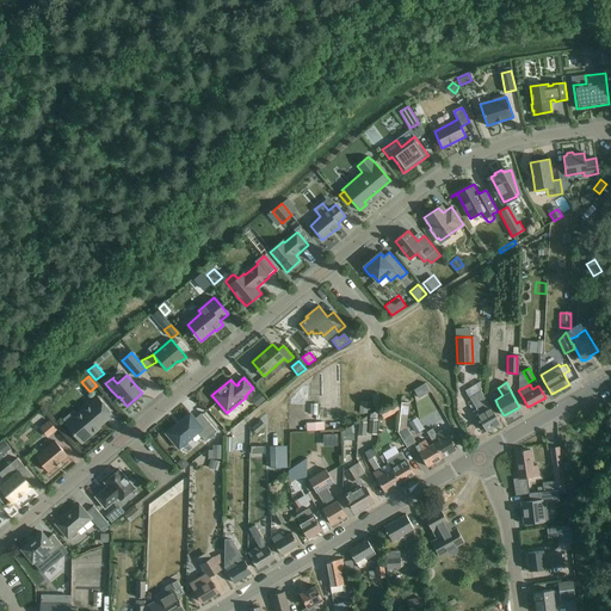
[(473,412),(475,415),(481,426),(482,425),(487,432),(500,423),(481,390),(470,397),(477,409),(473,412)]
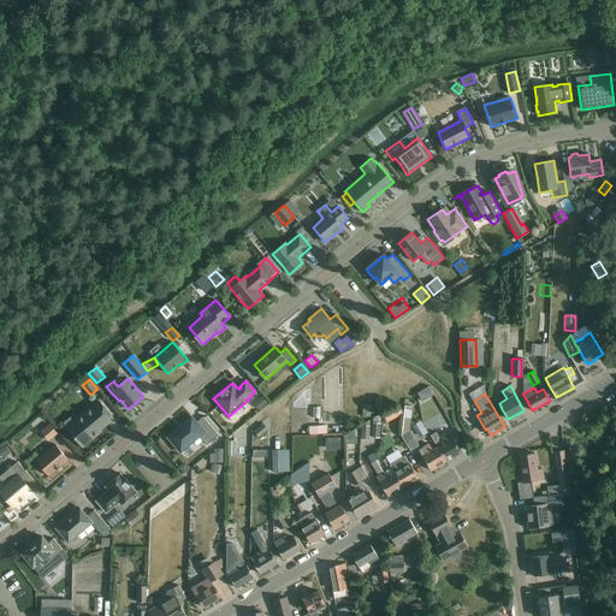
[(262,397),(255,402),(259,408),(266,402),(262,397)]
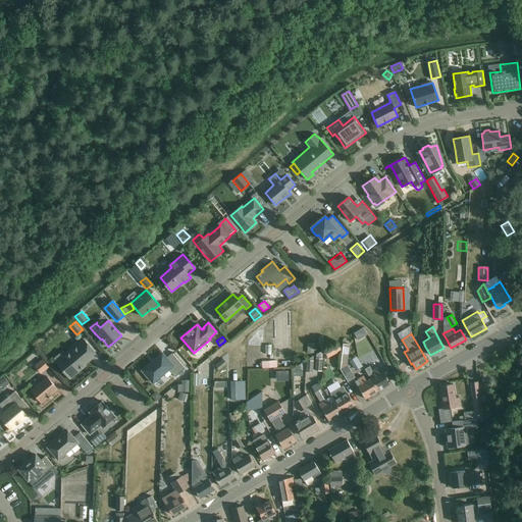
[(97,355),(91,347),(84,338),(55,362),(70,379),(81,371),(80,370),(97,355)]
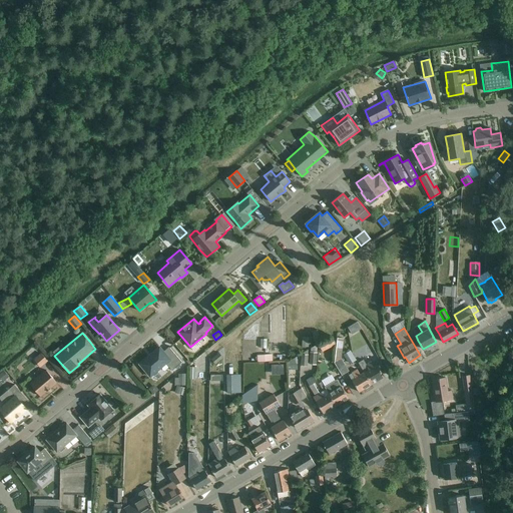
[(302,336),(301,347),(309,347),(309,336),(302,336)]
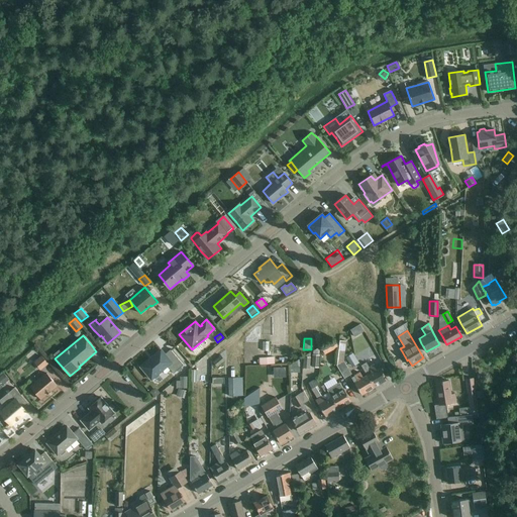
[(339,345),(336,366),(344,379),(351,374),(343,360),(346,340),(340,339),(339,345)]
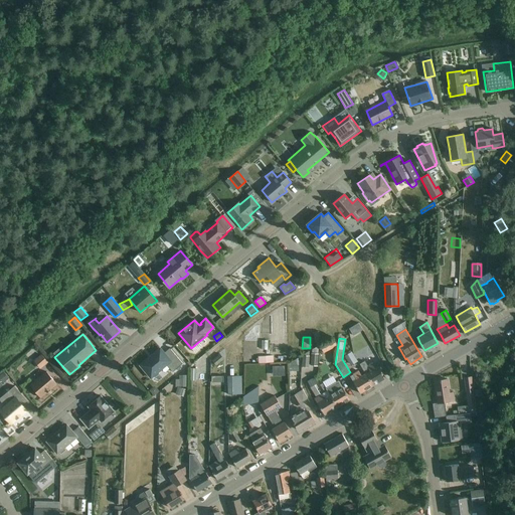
[(337,345),(334,340),(332,340),(321,346),(321,352),(337,345)]
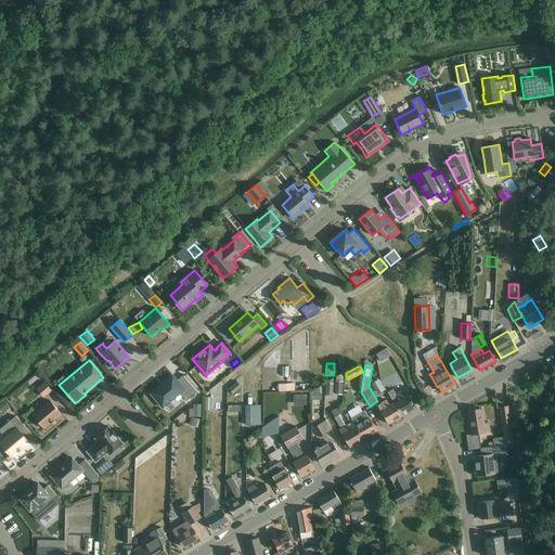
[(335,395),(343,395),(344,382),(343,382),(344,373),(336,377),(336,381),(335,381),(335,395)]
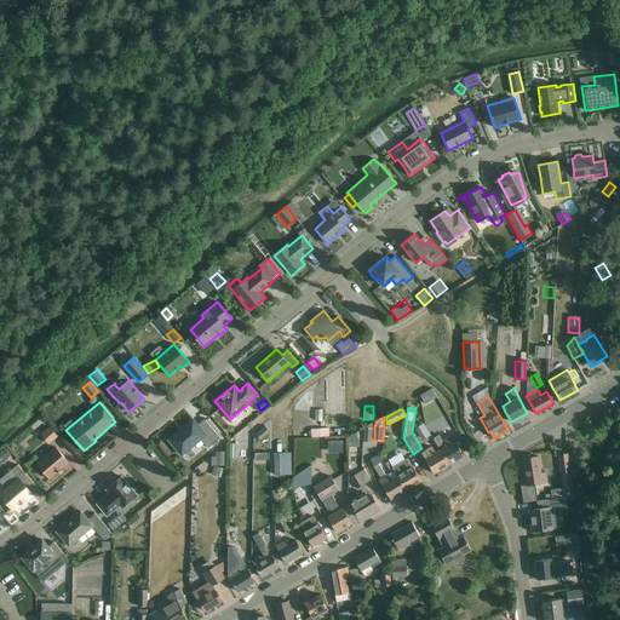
[(178,432),(168,440),(182,455),(184,453),(187,454),(191,451),(191,447),(201,440),(208,448),(220,437),(205,419),(197,425),(193,419),(184,428),(184,430),(181,432),(178,432)]
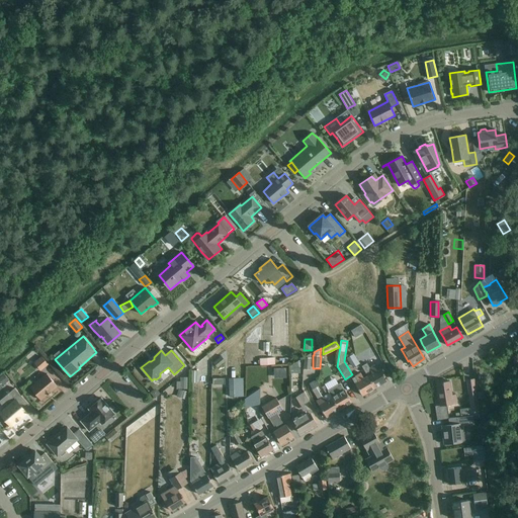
[(355,353),(346,356),(349,368),(359,366),(355,353)]
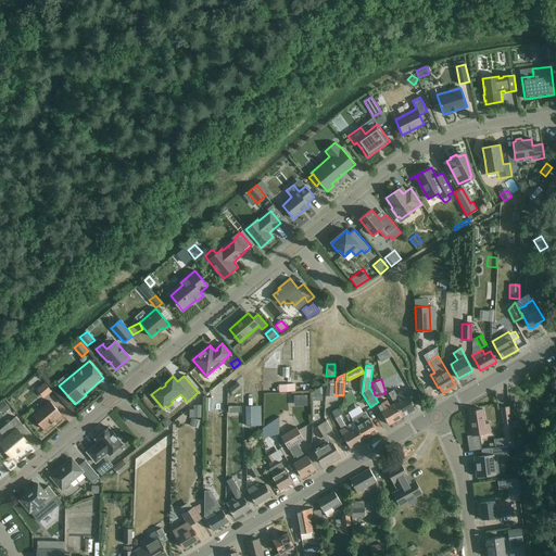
[(234,395),(242,388),(237,381),(229,389),(234,395)]
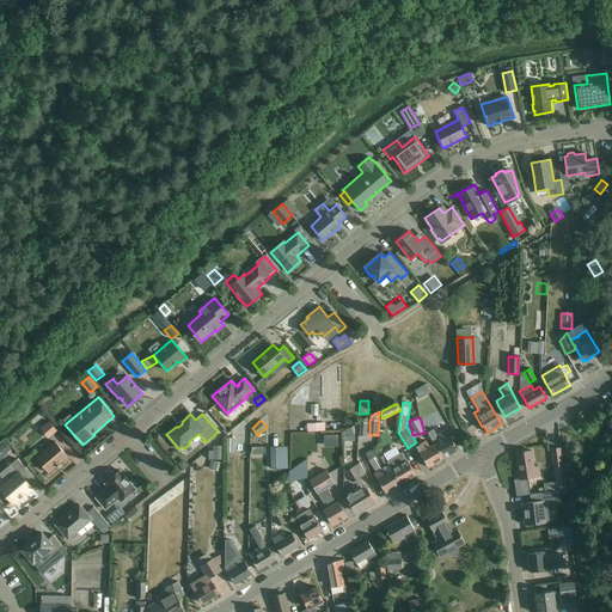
[(49,421),(41,429),(49,439),(57,430),(49,421)]
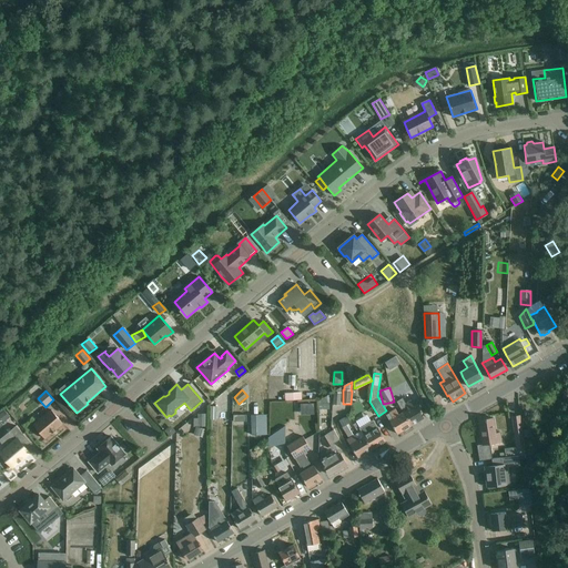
[(318,401),(320,409),(330,409),(328,395),(318,401)]
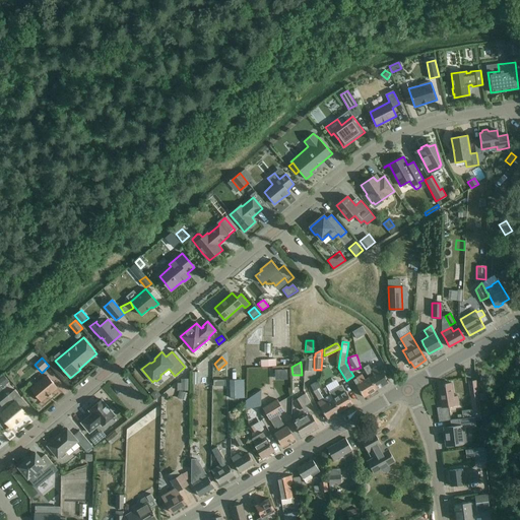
[(374,369),(383,386),(390,382),(384,373),(382,370),(378,372),(376,368),(374,369)]
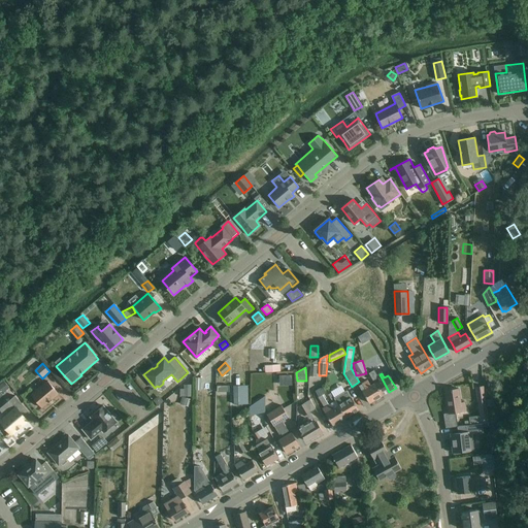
[(375,383),(383,395),(389,392),(380,374),(377,375),(380,380),(375,383)]
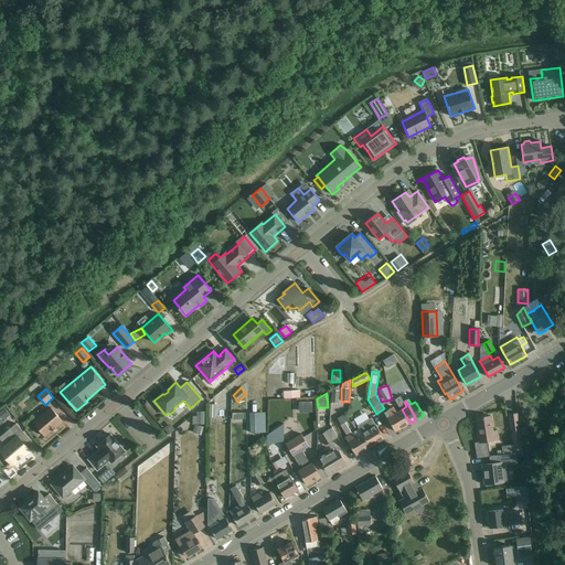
[(33,423),(44,437),(63,422),(51,407),(33,423)]
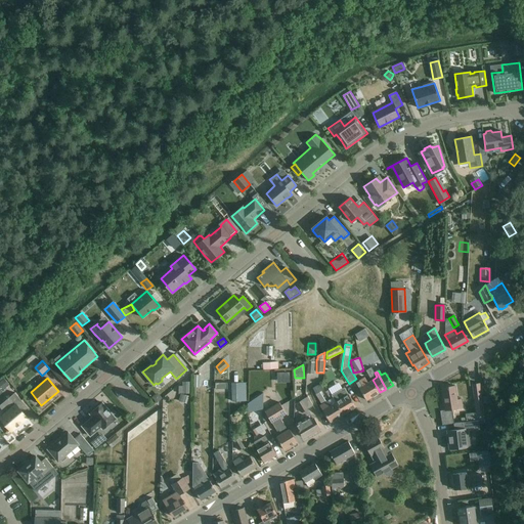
[(4,379),(0,382),(0,385),(3,390),(9,385),(4,379)]
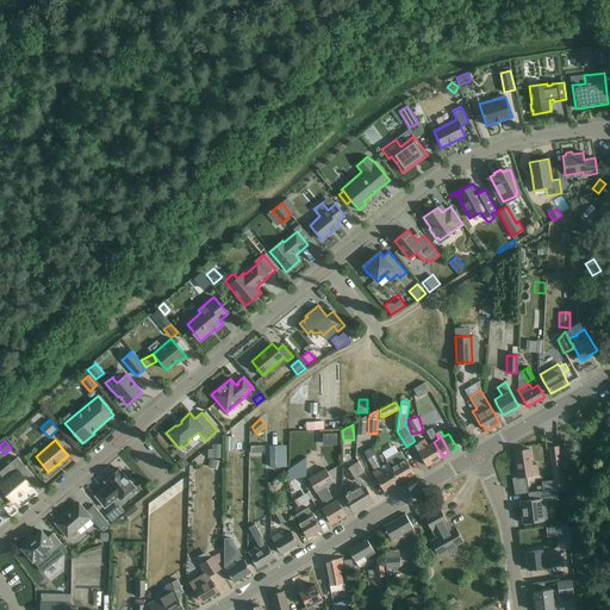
[(427,466),(442,456),(434,442),(428,446),(424,441),(419,443),(423,448),(418,452),(427,466)]
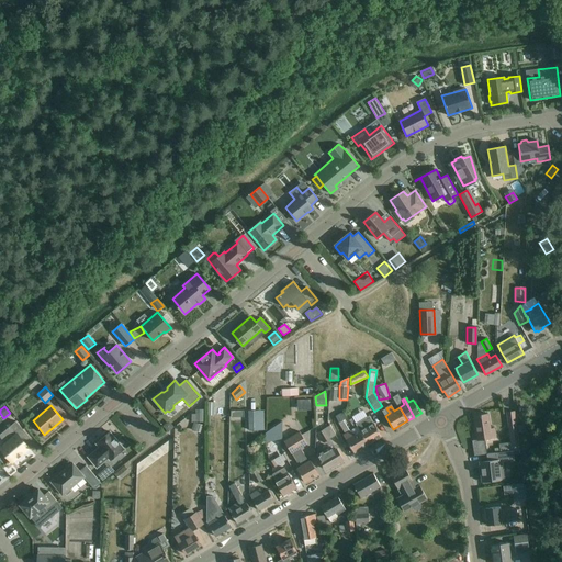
[(203,422),(203,409),(195,409),(195,414),(192,414),(191,422),(203,422)]
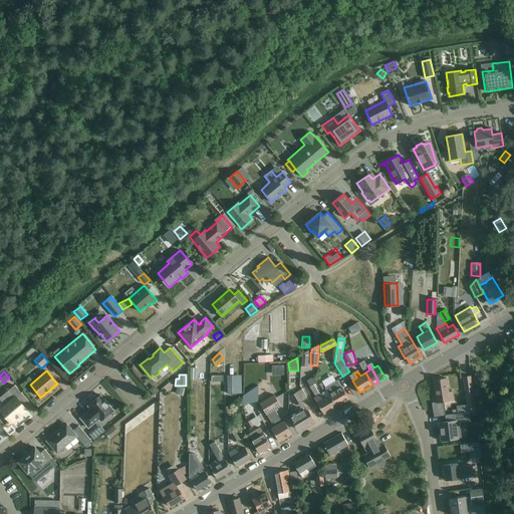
[(237,375),(227,375),(228,394),(237,394),(237,375)]
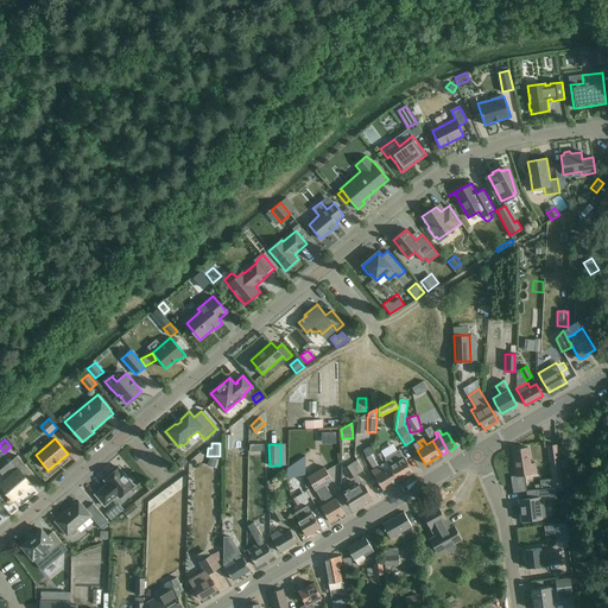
[(384,489),(391,486),(379,466),(379,467),(372,455),(375,451),(372,445),(362,450),(374,469),(372,470),(384,489)]
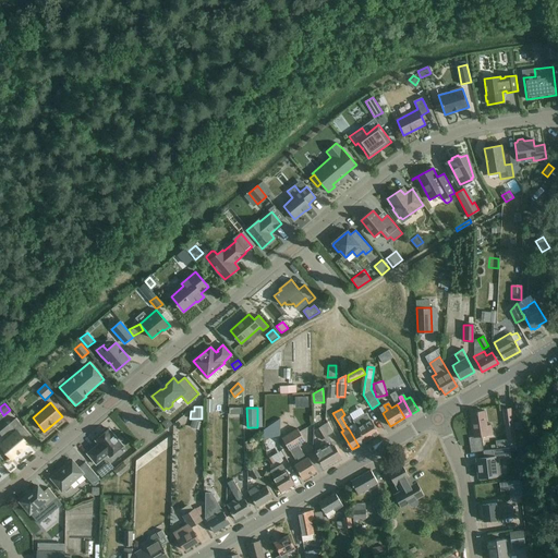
[(504,409),(507,432),(509,440),(516,440),(511,409),(504,409)]
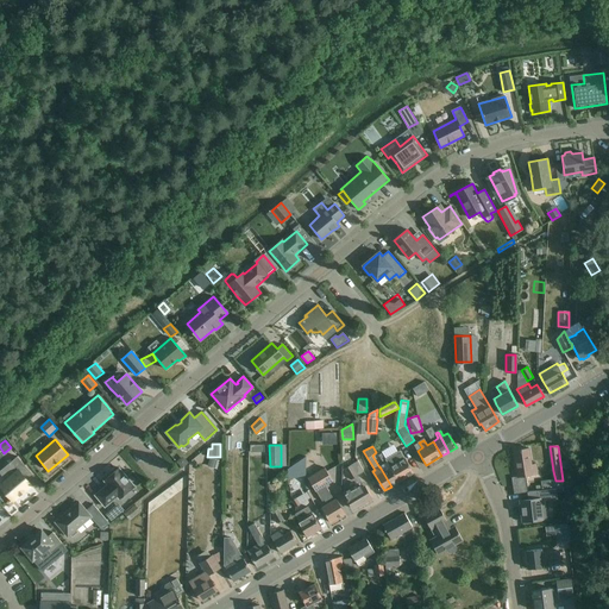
[(518,477),(538,473),(537,464),(532,465),(528,449),(514,451),(518,477)]
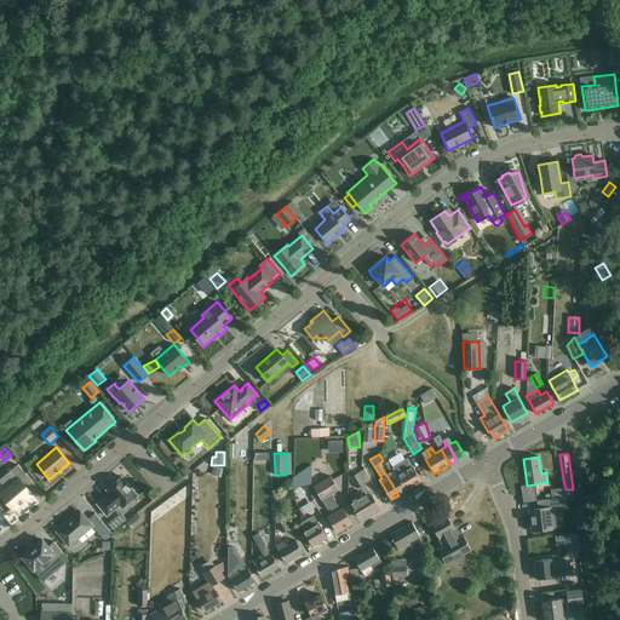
[(407,459),(392,468),(394,470),(394,471),(406,491),(422,481),(413,466),(407,459)]
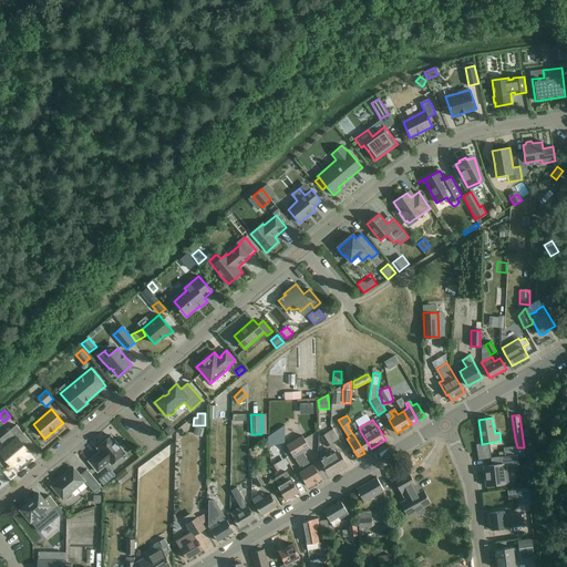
[(1,452),(4,457),(12,466),(29,452),(20,441),(26,436),(16,425),(0,437),(0,441),(6,447),(1,452)]
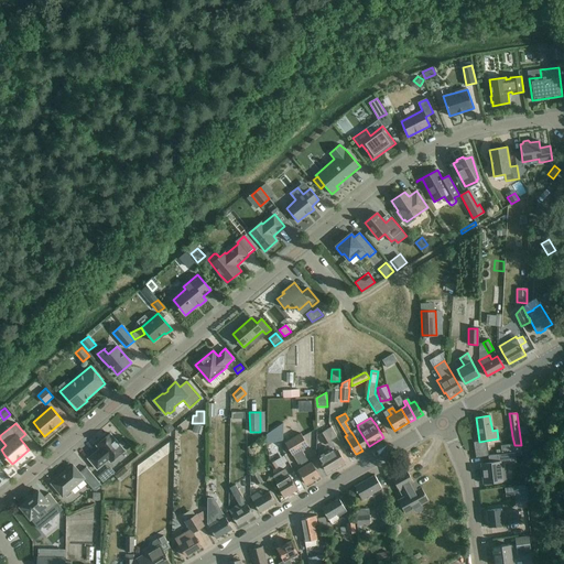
[(195,424),(192,432),(201,435),(203,426),(195,424)]
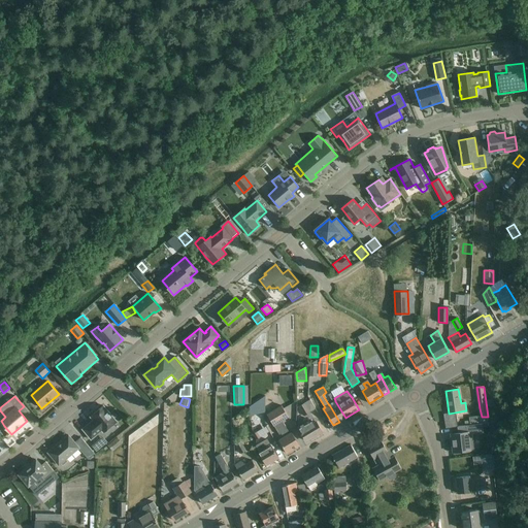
[(304,416),(316,409),(310,400),(299,406),(304,416)]
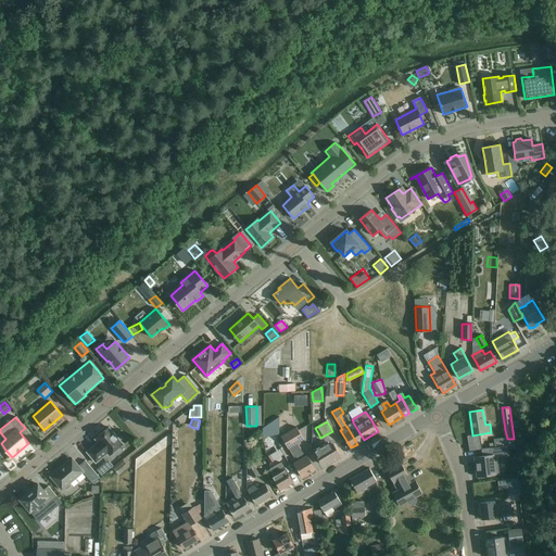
[(264,437),(272,436),(272,422),(263,428),(264,437)]
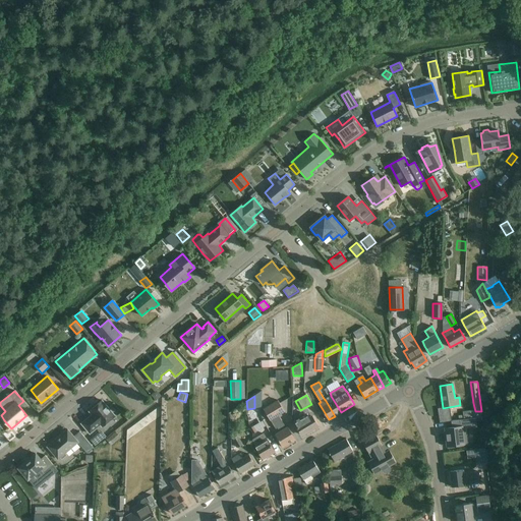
[(341,412),(331,396),(325,399),(335,416),(341,412)]
